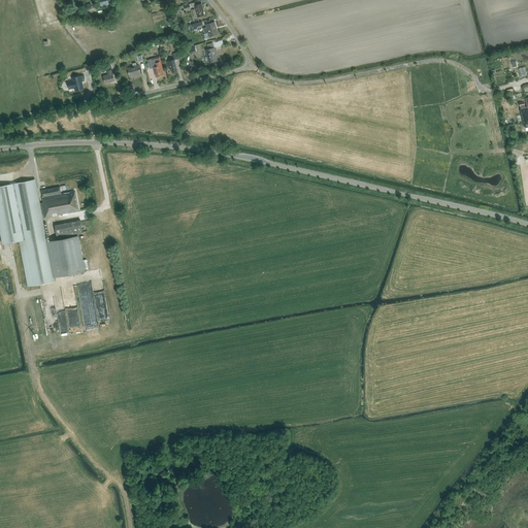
[(195,18),(204,15),(201,3),(195,5),(195,8),(192,9),(195,18)]
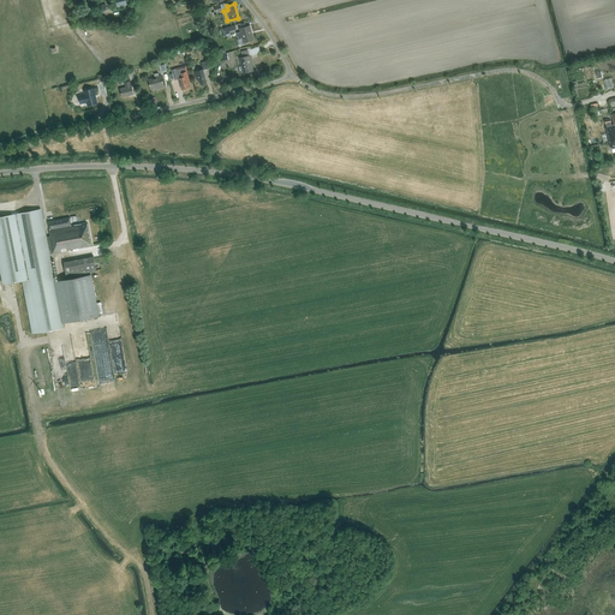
[(240,34),(238,35),(239,39),(242,37),(244,43),(255,40),(250,25),(239,28),(240,34)]
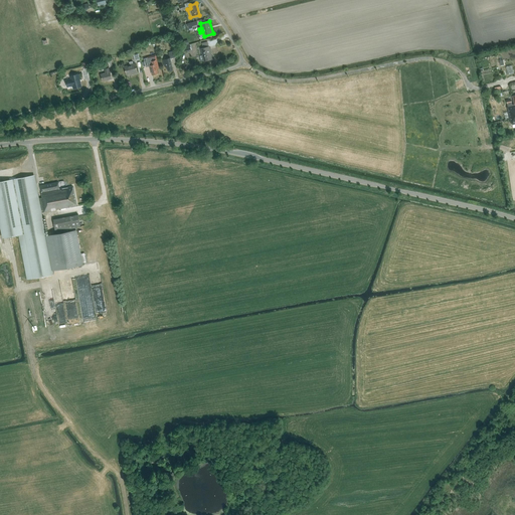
[(209,46),(201,48),(202,55),(199,56),(201,61),(204,60),(204,61),(212,59),(209,46)]
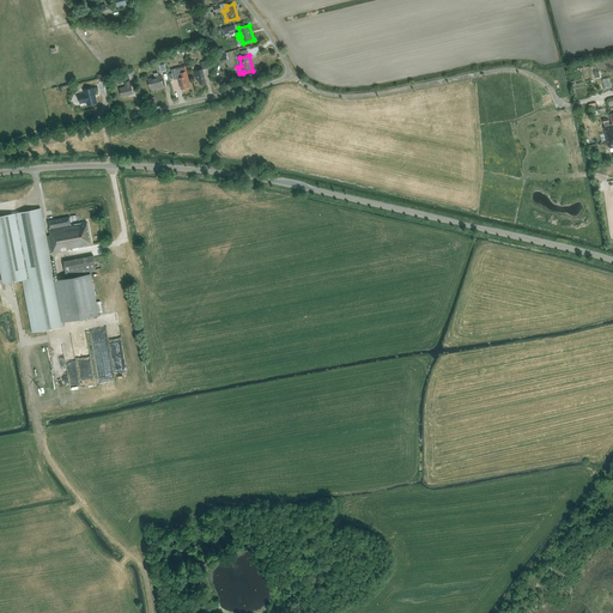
[(202,70),(195,72),(196,79),(198,79),(199,84),(206,83),(202,71),(210,68),(208,61),(201,62),(202,70)]
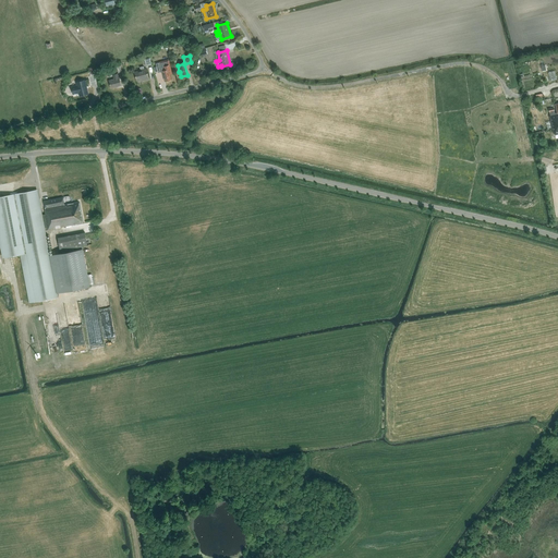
[(156,67),(154,68),(156,72),(157,71),(158,73),(162,72),(165,81),(167,81),(169,81),(170,80),(171,80),(171,79),(170,74),(172,74),(168,59),(168,60),(155,63),(156,67)]
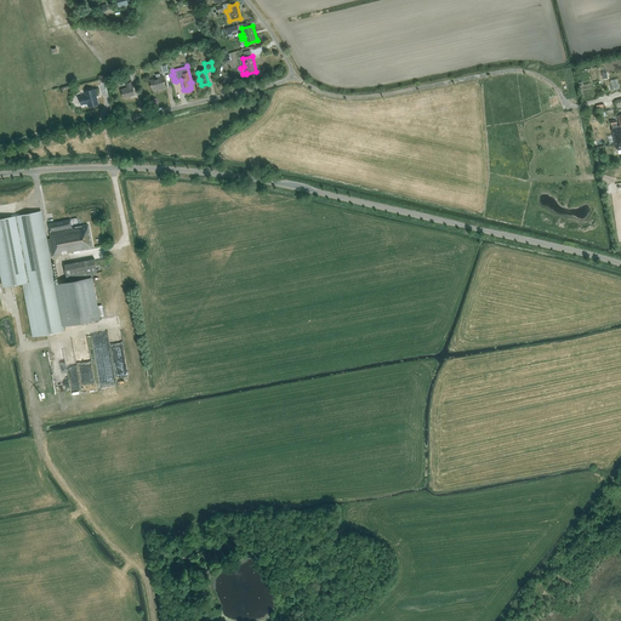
[(157,79),(149,80),(152,90),(160,89),(160,90),(165,89),(163,78),(160,78),(160,74),(155,75),(157,79)]
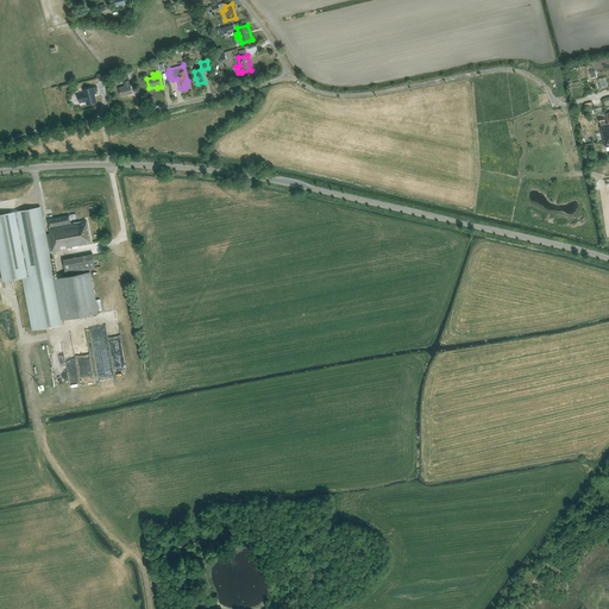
[(119,88),(120,96),(132,93),(131,86),(129,86),(127,81),(123,82),(124,87),(119,88)]
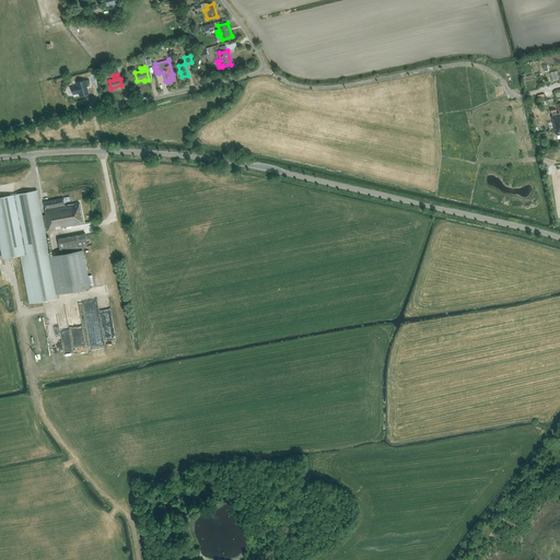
[(73,94),(79,93),(80,96),(89,94),(85,81),(77,82),(78,86),(72,88),(73,94)]
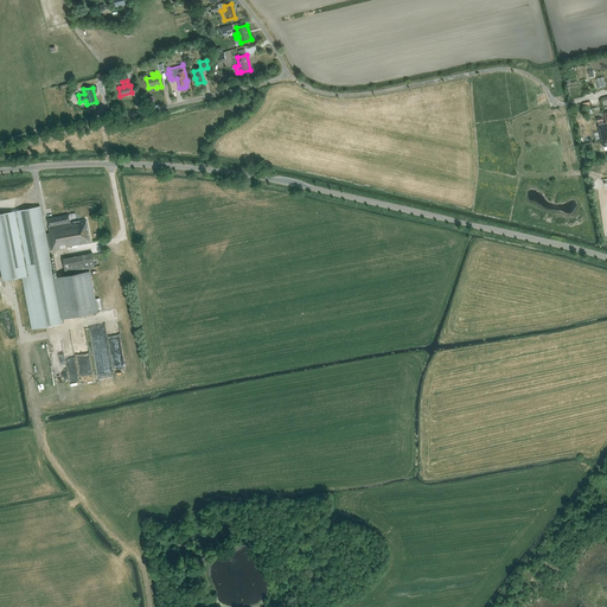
[(602,117),(596,119),(602,147),(606,146),(606,113),(605,114),(606,121),(606,123),(604,123),(604,121),(602,117)]
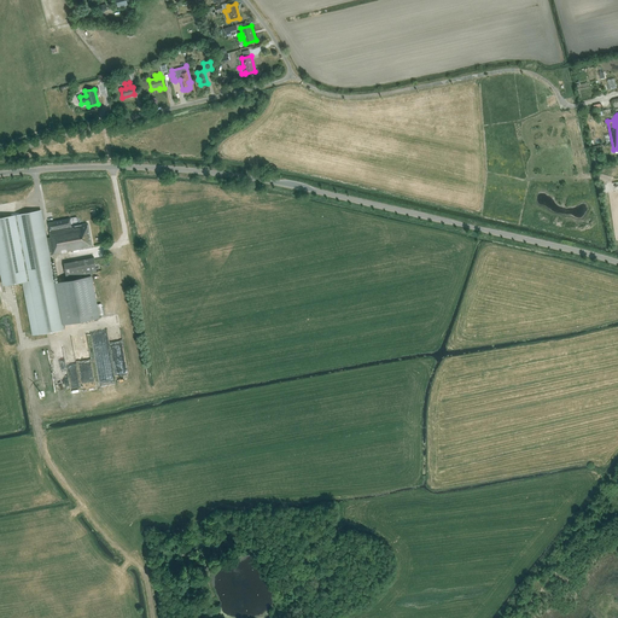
[(46,238),(40,211),(0,217),(0,266),(4,285),(23,281),(33,336),(63,330),(50,256),(92,248),(87,223),(71,227),(70,219),(48,222),(51,237),(46,238)]
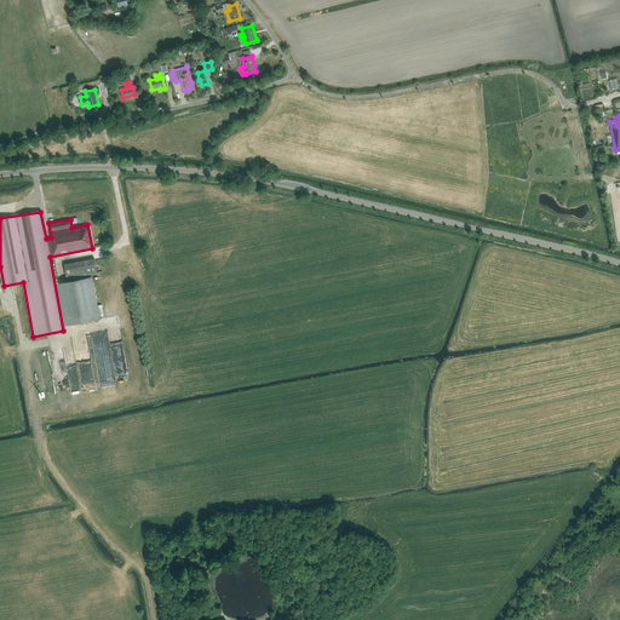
[(67,276),(98,270),(96,256),(64,262),(67,276)]
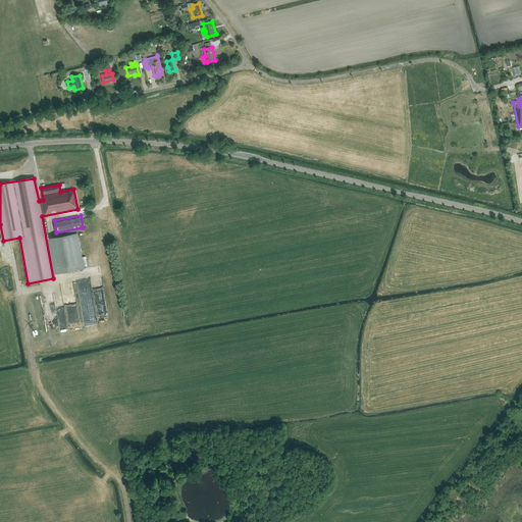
[(76,232),(47,239),(54,274),(84,268),(76,232)]
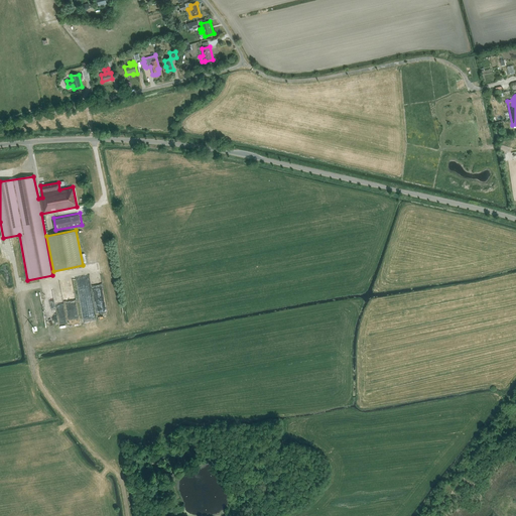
[(76,291),(63,292),(69,324),(80,323),(76,291)]
